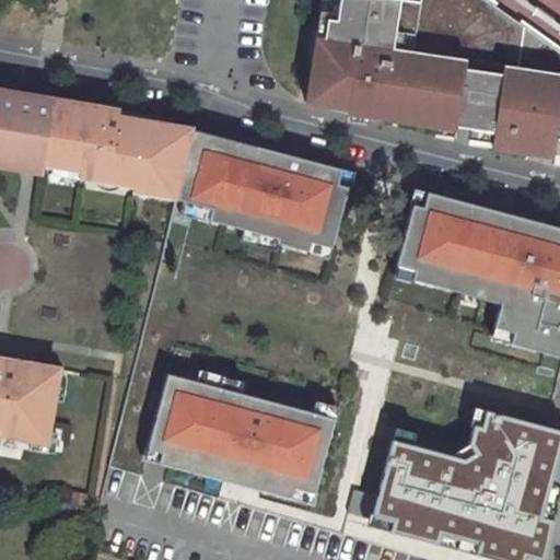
[(398,0),(317,0),(306,103),(378,118),(378,121),(453,132),(453,130),(491,135),(489,150),(559,158),(559,73),(410,49),(417,3),(398,0)]
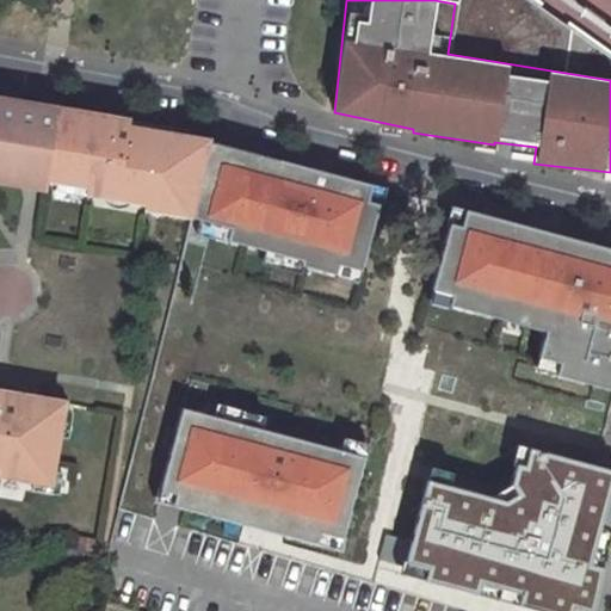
[(434,0),(455,4),(448,54),(610,80),(610,56),(534,0),(434,0)]
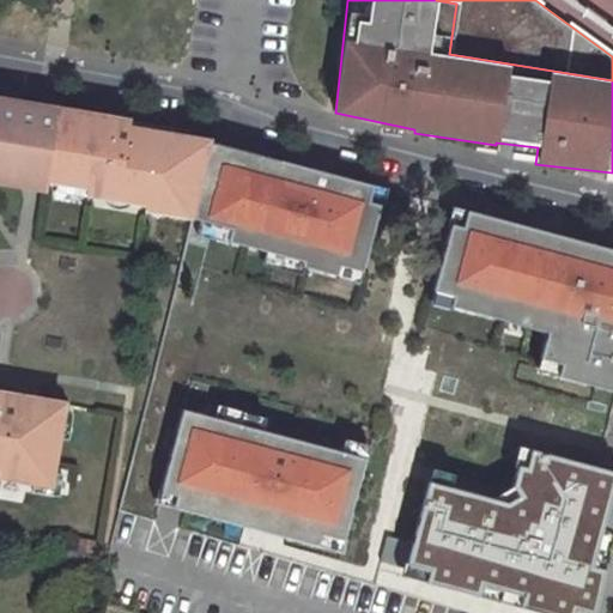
[(612,30),(572,0),(535,0),(612,56),(612,30)]
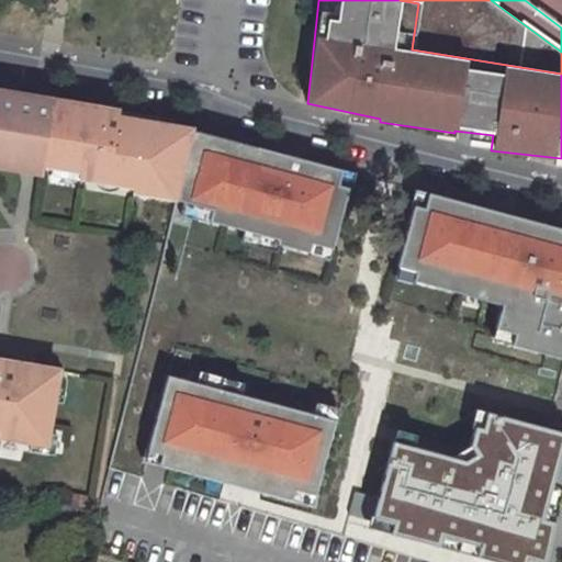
[(0,437),(31,442),(47,446),(48,434),(59,371),(21,364),(21,367),(0,363),(0,168),(40,176),(42,166),(80,172),(79,179),(136,188),(136,186),(159,189),(158,192),(179,195),(194,133),(194,128),(117,111),(117,114),(103,111),(103,109),(8,93),(0,98),(0,437)]
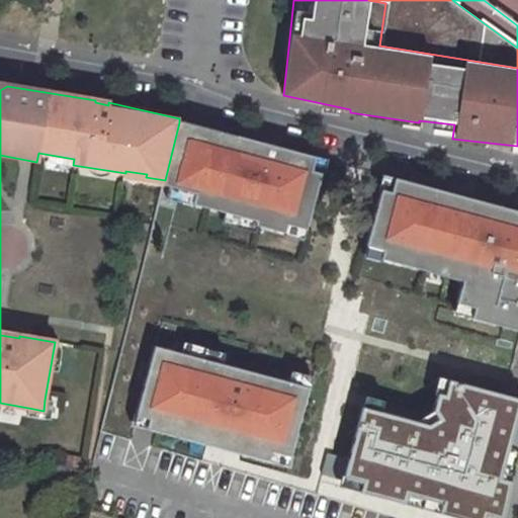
[(317,158),(179,122),(165,180),(164,183),(173,185),(170,198),(259,221),(257,230),(307,243),(324,174),(313,172),(317,158)]
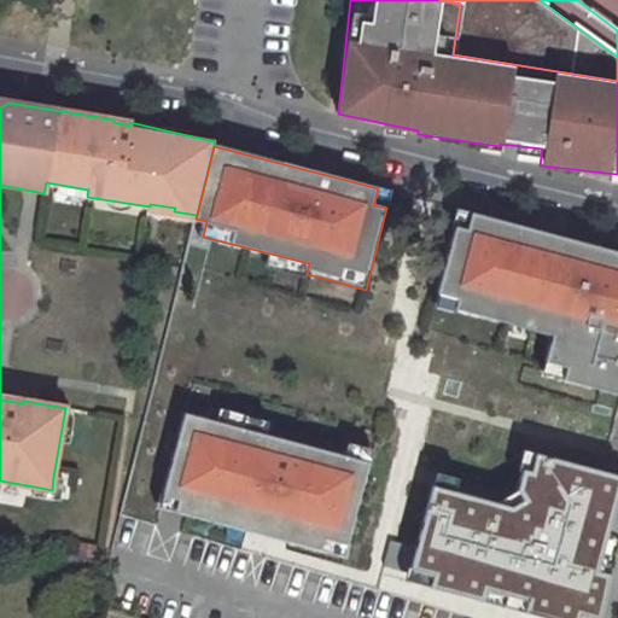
[(617,250),(474,213),(470,232),(458,228),(437,309),(553,339),(544,374),(617,394),(617,250)]
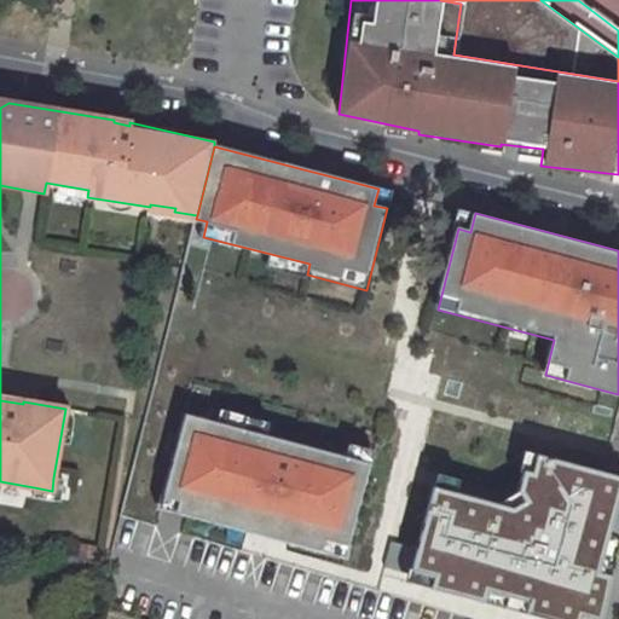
[(374,464),(186,415),(161,509),(348,560),(374,464)]
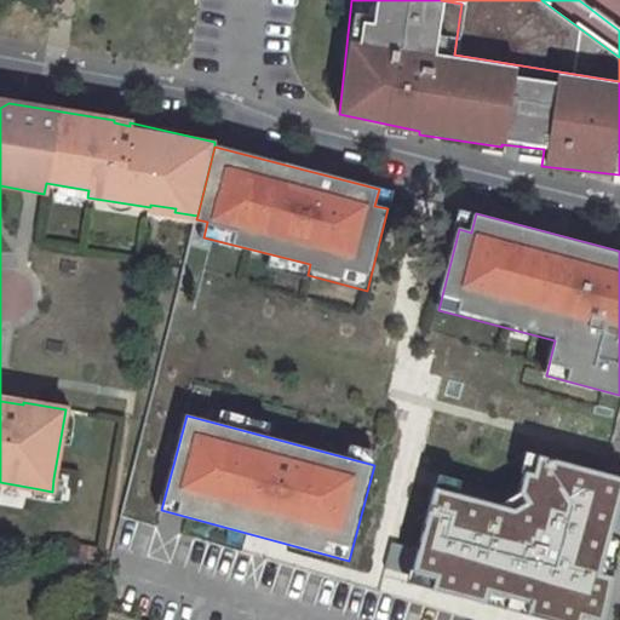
[(501,505),(436,488),(411,583),(554,619),(602,619),(613,578),(597,574),(619,489),(619,480),(541,459),(537,477),(527,475),(522,492),(501,505)]
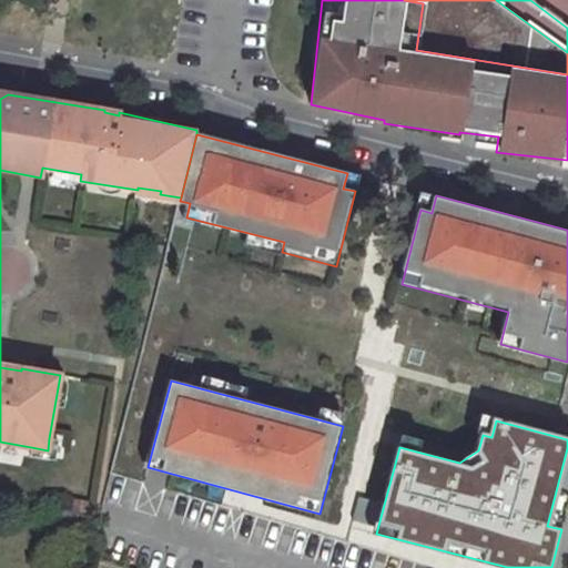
[(58,440),(49,438),(48,450),(31,447),(29,456),(54,460),(58,440)]
